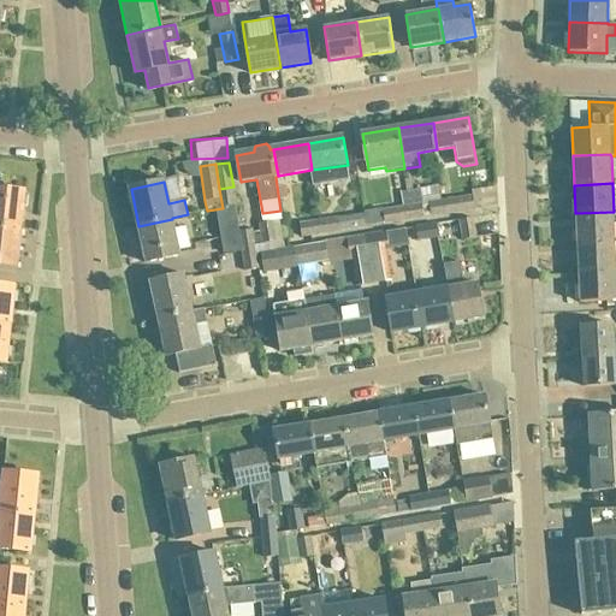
[(438,185),(400,191),(402,207),(404,220),(425,217),(432,215),(431,202),(442,201),(438,185)]
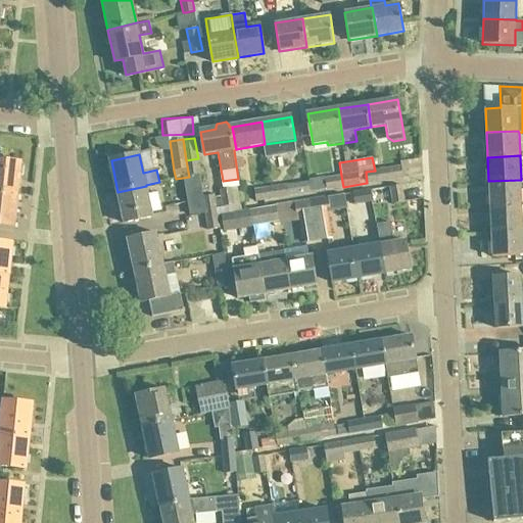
[(200,175),(198,158),(186,160),(189,177),(199,175),(200,175)]
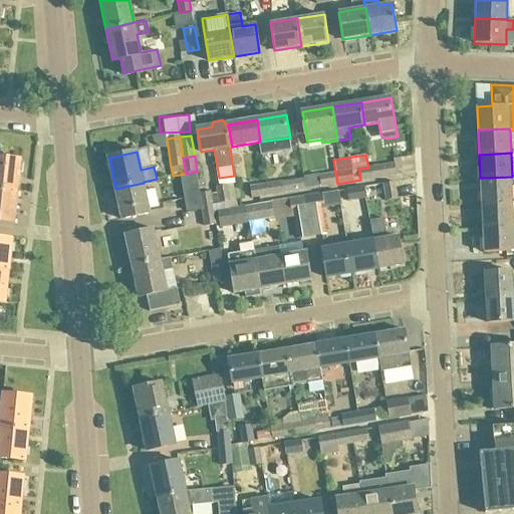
[(0,190),(17,192),(21,161),(0,158),(0,190)]
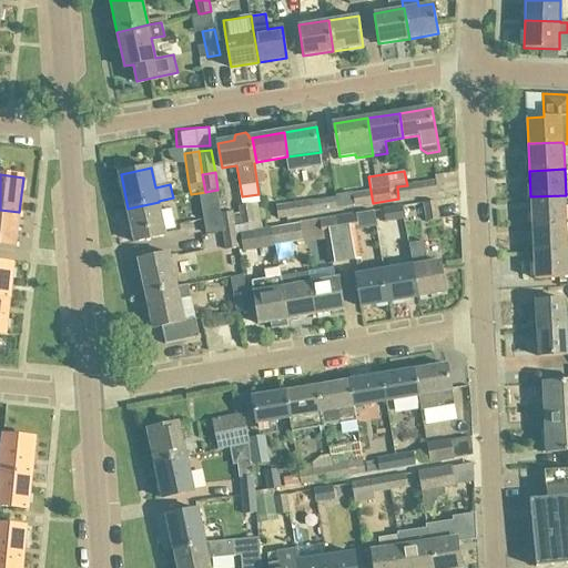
[(436,181),(407,185),(397,186),(398,199),(438,192),(436,181)]
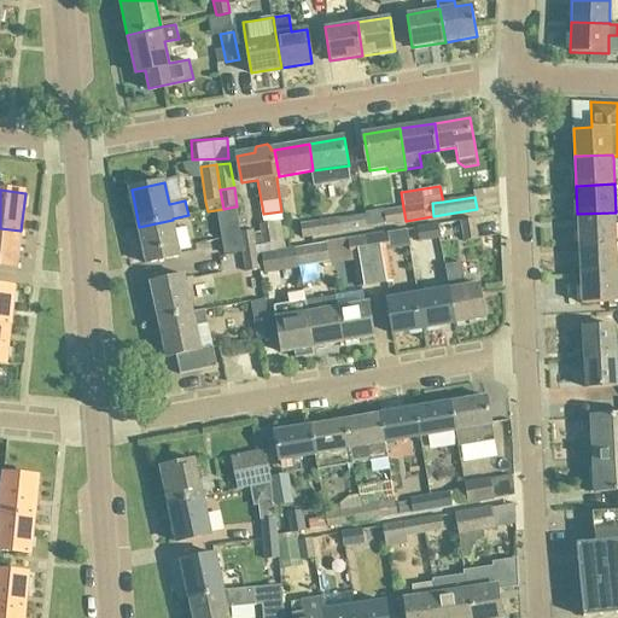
[(400,209),(385,211),(386,223),(406,221),(403,208),(400,209)]
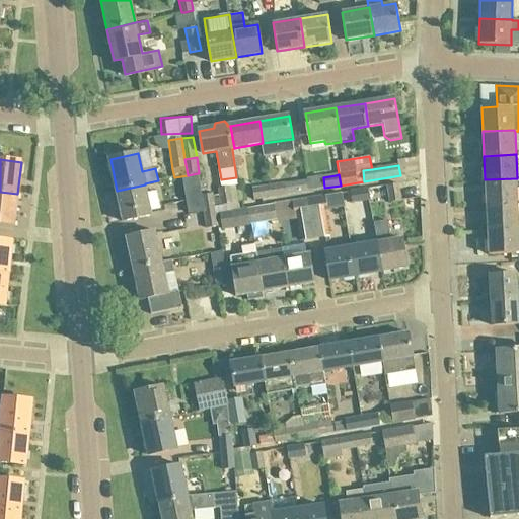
[(518,177),(517,178),(485,179),(486,205),(518,203),(517,189),(518,188),(518,177)]
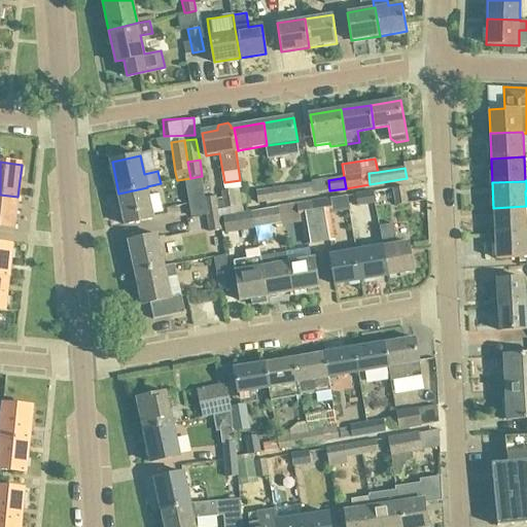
[(274,188),(276,200),(292,197),(290,185),(274,188)]
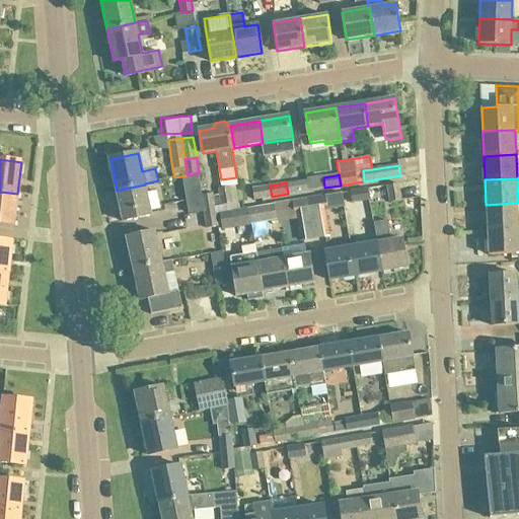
[(388,184),(391,202),(401,200),(398,183),(388,184)]
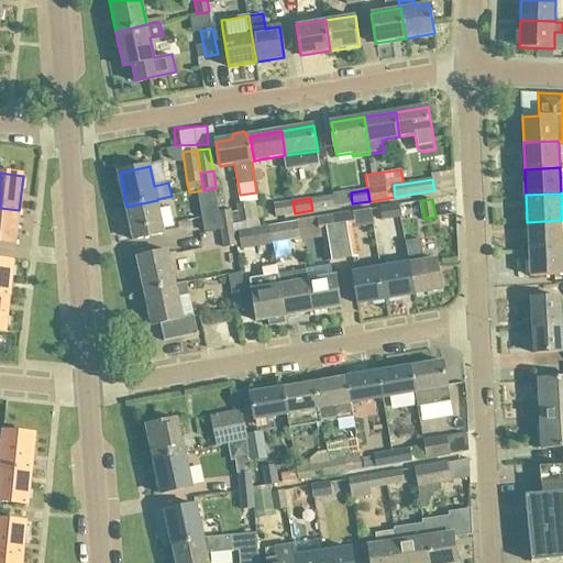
[(157,200),(127,207),(134,241),(164,234),(157,200)]
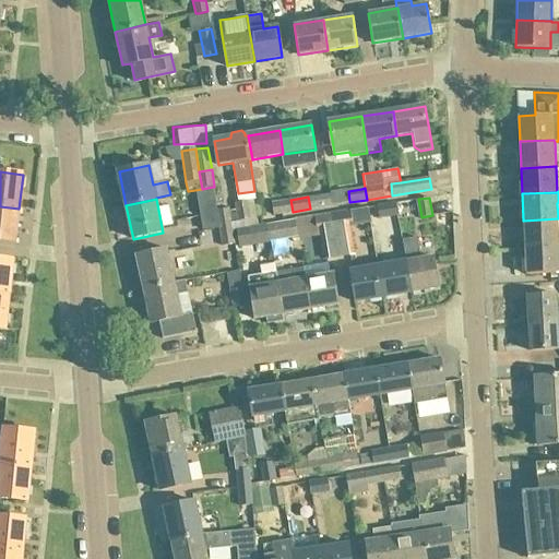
[(253,200),(248,201),(248,200),(236,202),(239,221),(251,218),(252,225),(258,225),(257,217),(253,200)]
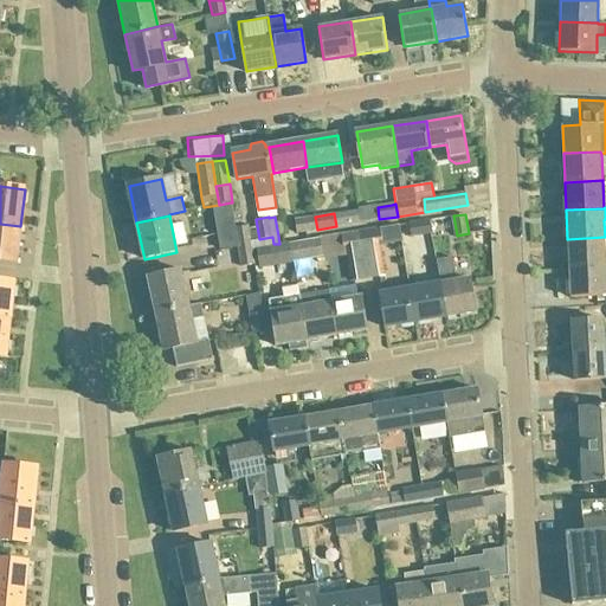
[(317,230),(315,217),(296,220),(298,233),(317,230)]
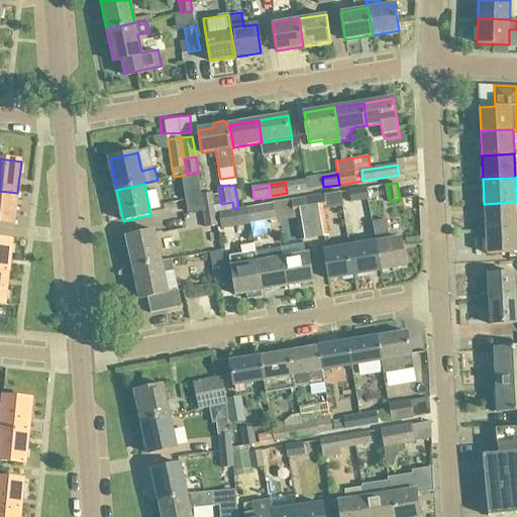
[(366,188),(349,190),(350,201),(367,198),(366,188)]
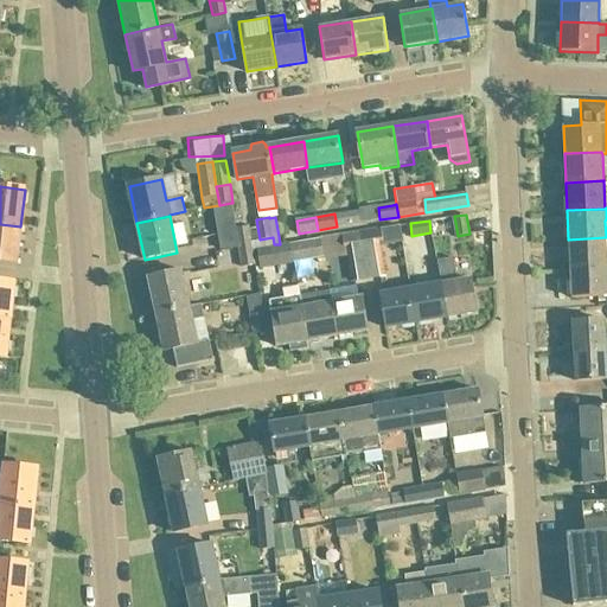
[(0,224),(0,262),(16,264),(20,227),(0,224)]
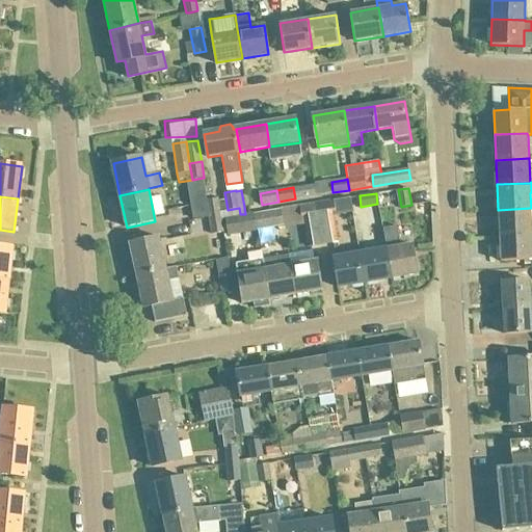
[(220,212),(218,200),(208,201),(210,218),(220,216),(220,212)]
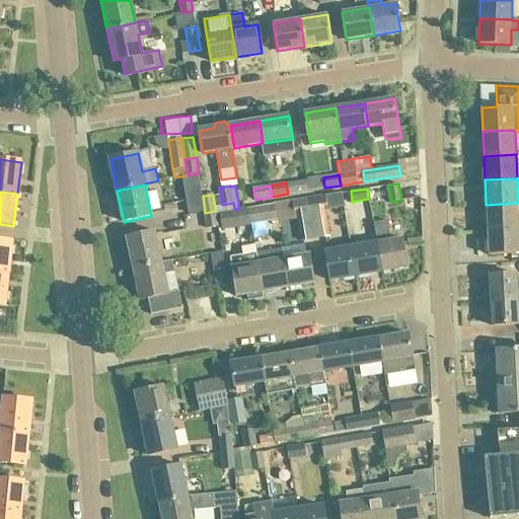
[(324,195),(308,198),(310,208),(315,239),(330,237),(325,206),(326,206),(324,195)]
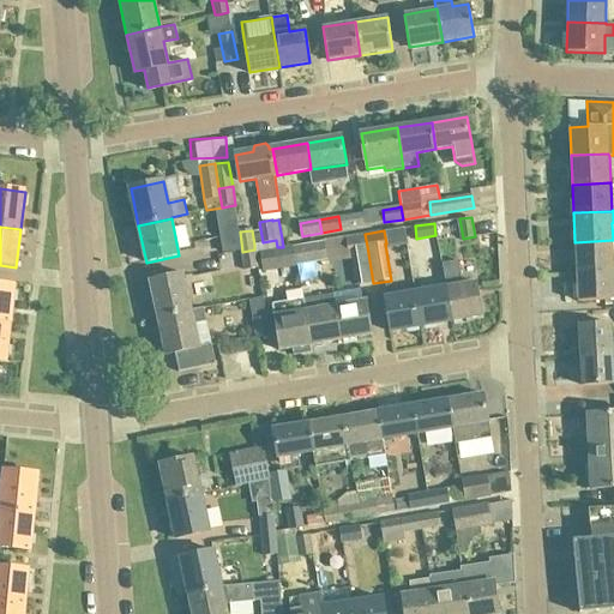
[(241,251),(239,234),(221,236),(223,253),(241,251)]
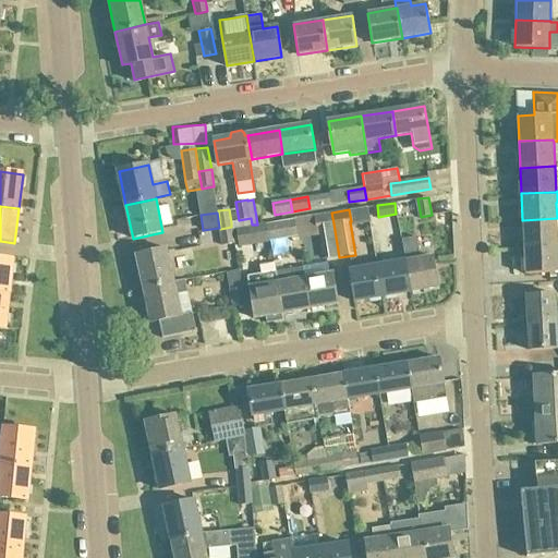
[(331,213),(314,215),(295,218),(298,231),(316,229),(316,227),(317,227),(323,261),(339,257),(334,223),(331,213)]
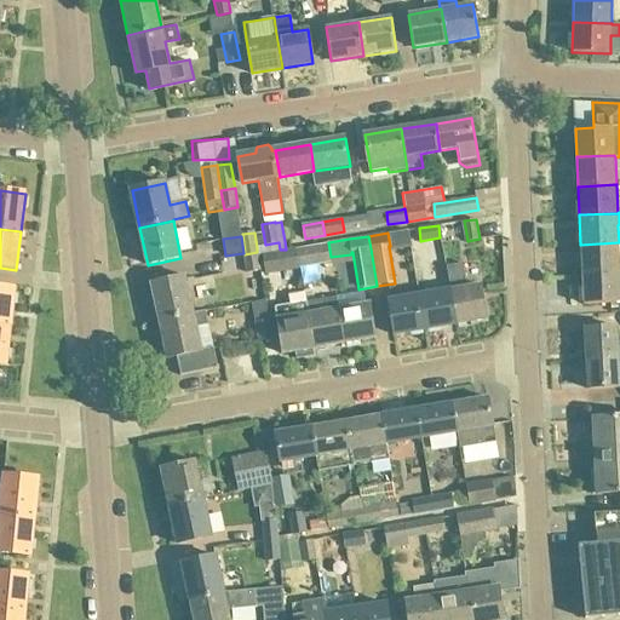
[(267,246),(257,247),(257,252),(258,256),(262,254),(265,275),(300,270),(299,260),(297,247),(286,250),(280,250),(279,242),(265,245),(267,246)]
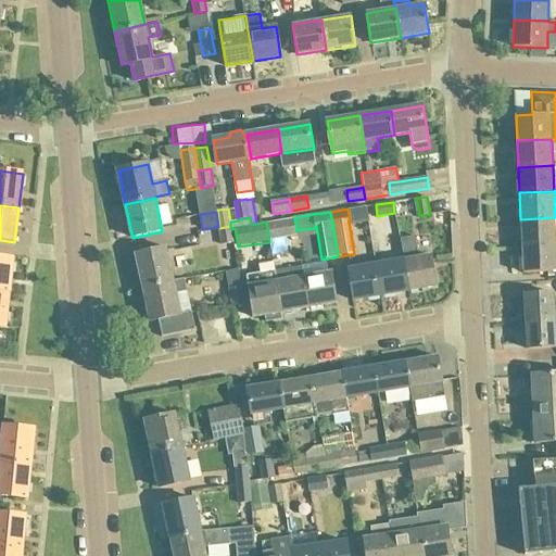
[(555,241),(555,217),(520,219),(521,244),(555,242),(555,241)]
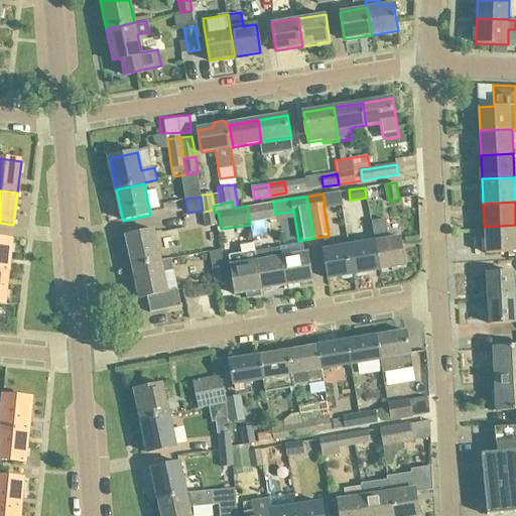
[(264,203),(247,206),(249,217),(265,214),(264,203)]
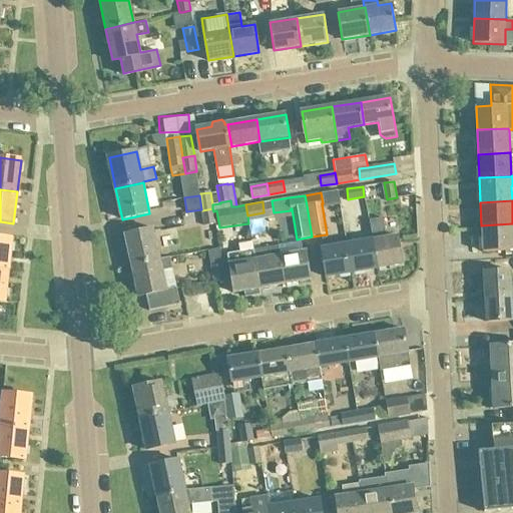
[(212,208),(202,210),(205,226),(215,224),(213,211),(212,208)]
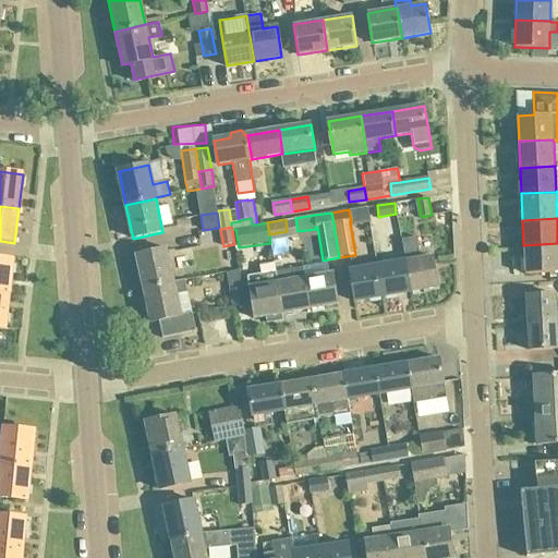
[(420,258),(416,239),(402,241),(405,261),(404,261),(410,292),(437,287),(432,256),(420,258)]
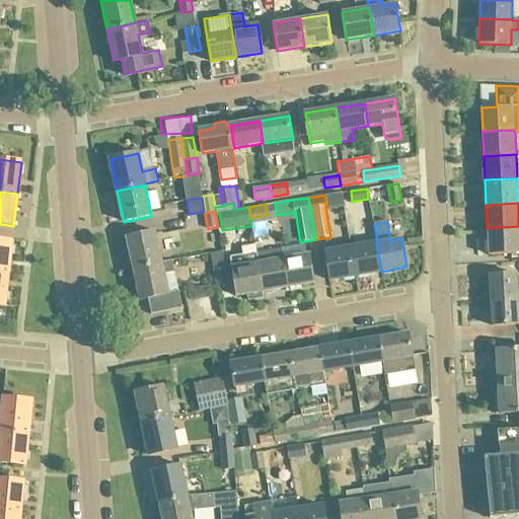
[(518,226),(487,228),(489,253),(518,251),(518,226)]
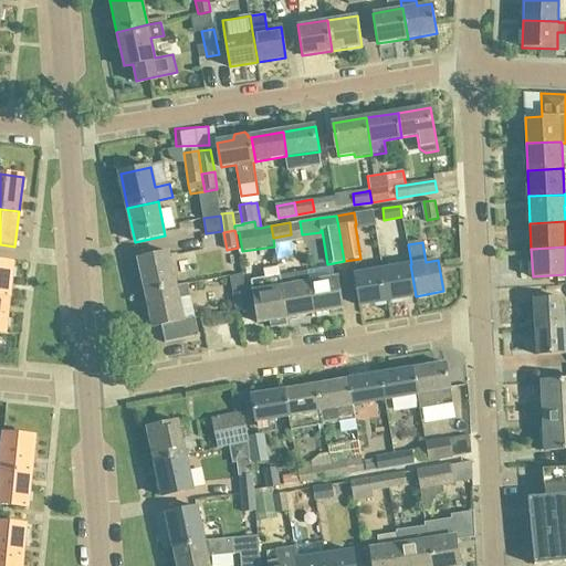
[(146,294),(177,287),(169,252),(138,259),(146,294)]
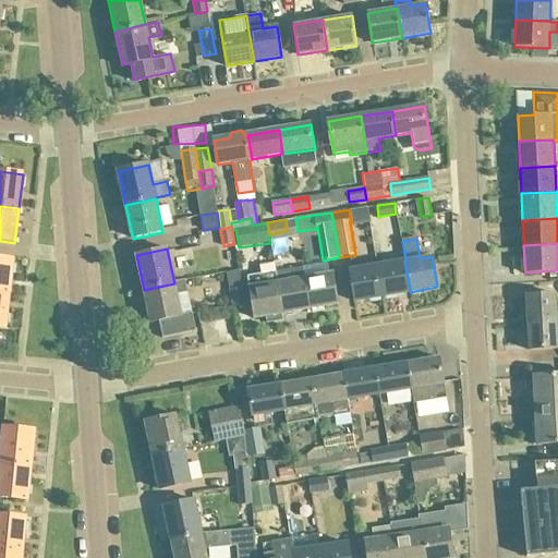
[(0,294),(9,295),(13,261),(0,258),(0,294)]
